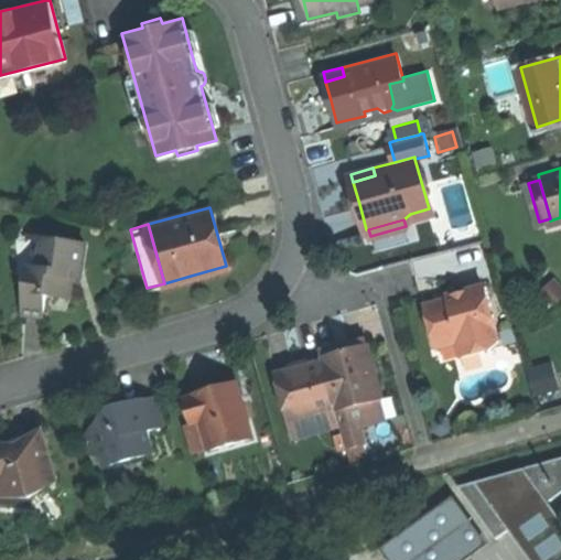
[(34,264),(27,262),(21,310),(30,311),(41,313),(44,291),(69,294),(73,269),(82,260),(85,239),(43,234),(43,235),(40,259),(34,264)]
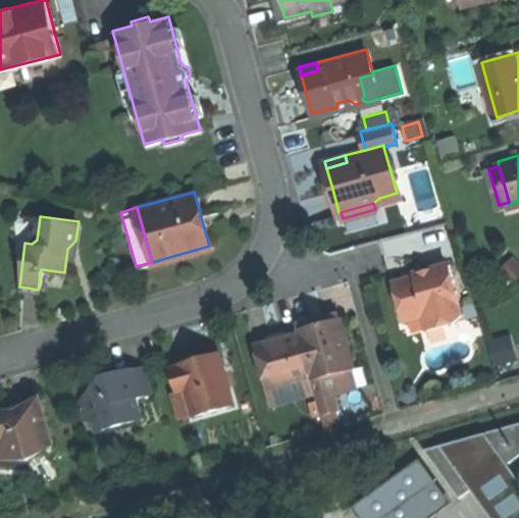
[(518,257),(517,255),(506,266),(517,277),(518,274),(518,257)]
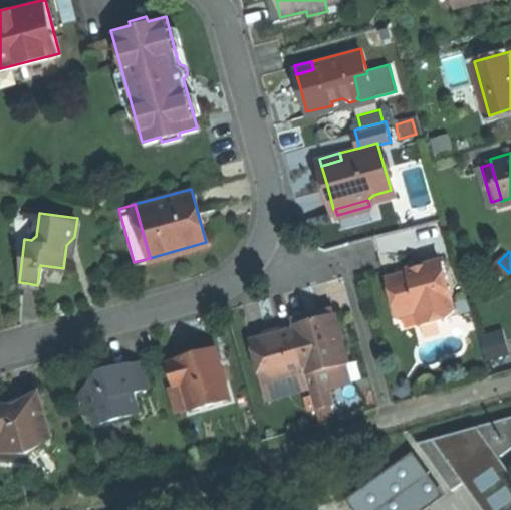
[(448,315),(453,306),(439,258),(413,265),(415,272),(408,274),(407,272),(396,275),(387,277),(397,315),(417,309),(434,305),(437,318),(448,315)]
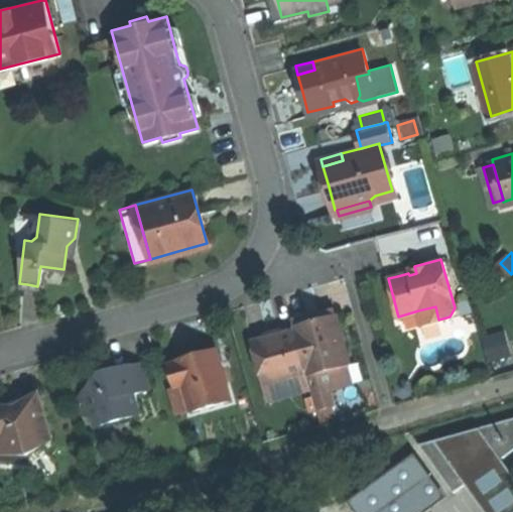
[(422,325),(438,320),(435,306),(418,310),(422,325)]
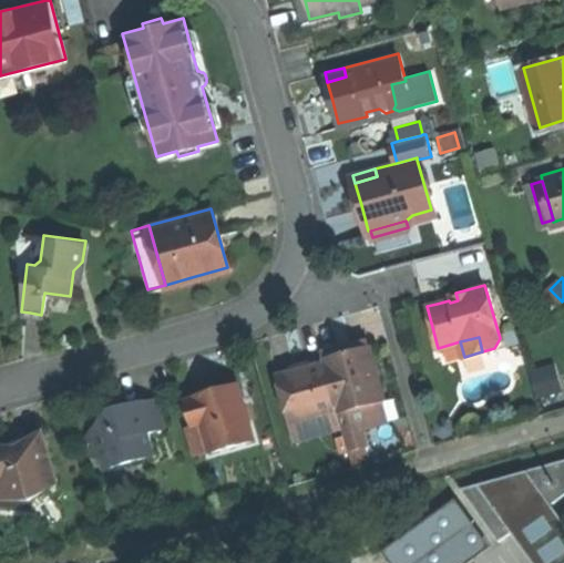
[(341,355),(320,360),(321,362),(335,409),(336,415),(361,407),(381,401),(366,347),(341,355)]
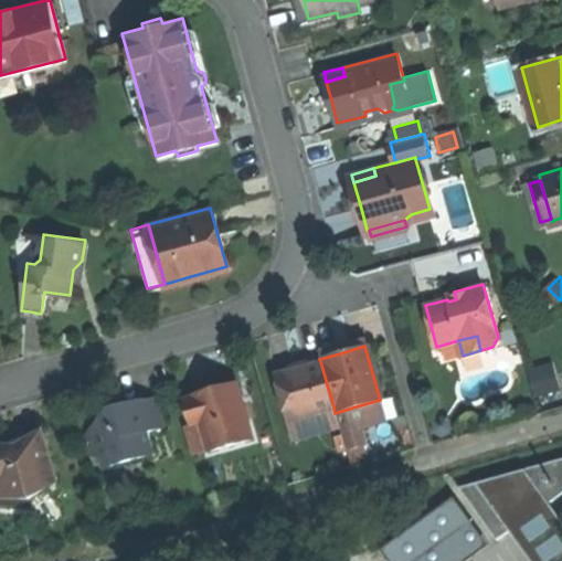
[(288,421),(333,408),(320,361),(295,369),(274,374),(287,421),(288,421)]
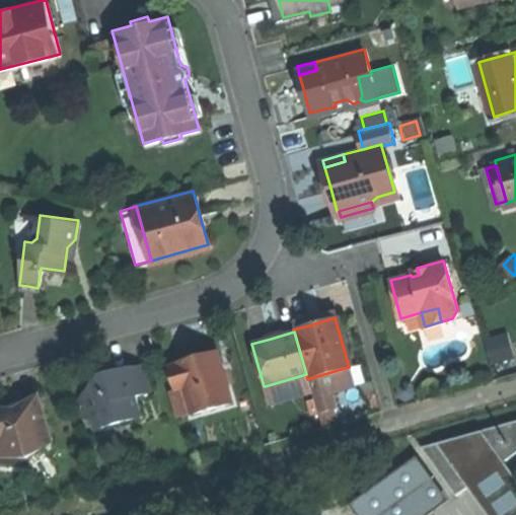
[(181,386),(189,414),(228,402),(214,352),(194,357),(175,362),(176,365),(166,368),(172,389),(181,386)]
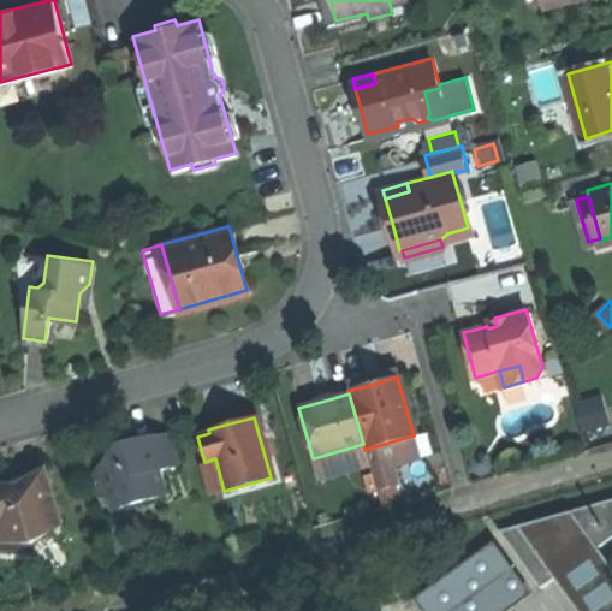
[(178,461),(168,429),(143,437),(129,440),(130,445),(118,449),(117,445),(106,448),(108,455),(93,474),(97,494),(125,500),(126,505),(167,493),(160,466),(178,461)]
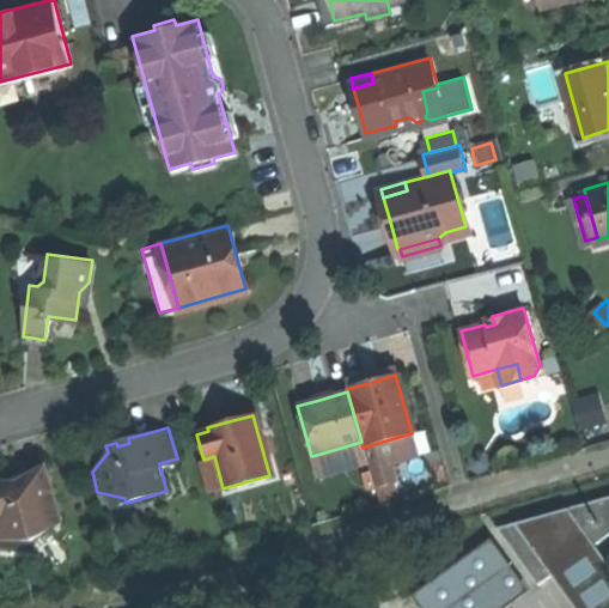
[(390,439),(397,463),(419,457),(412,433),(390,439)]
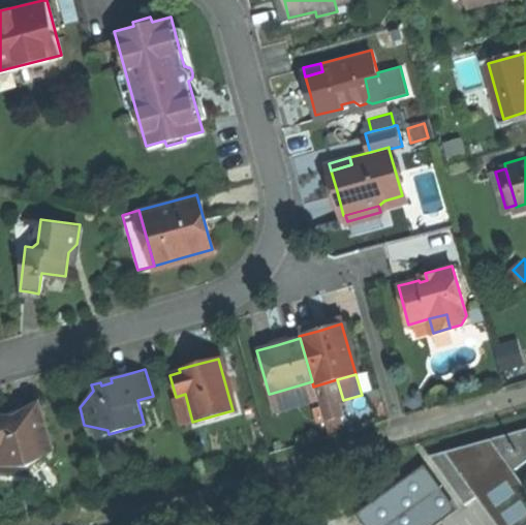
[(317,399),(319,406),(339,401),(343,400),(337,379),(313,387),(317,399)]
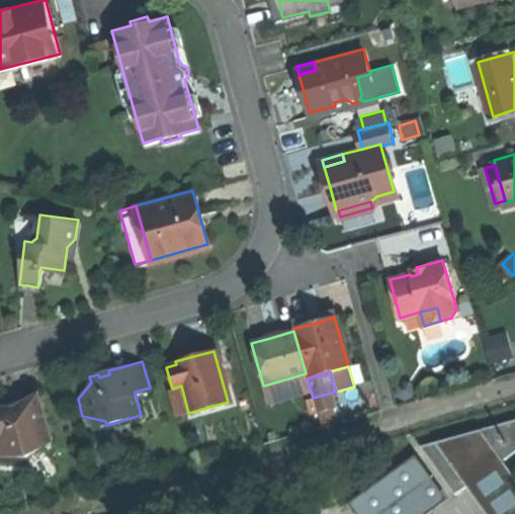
[(306,373),(264,386),(267,399),(272,401),(311,391),(307,378),(306,373)]
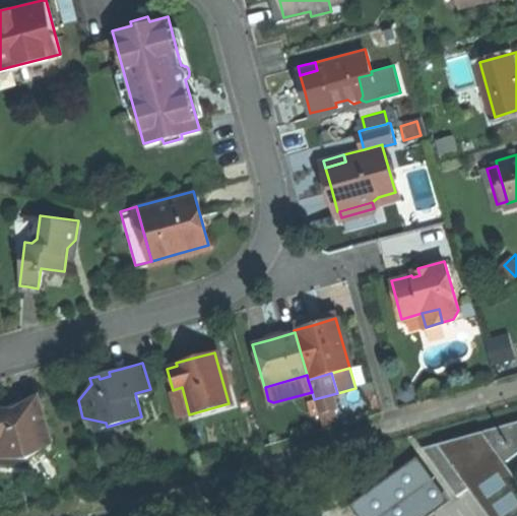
[(173,390),(167,391),(174,418),(189,414),(182,387),(173,390)]
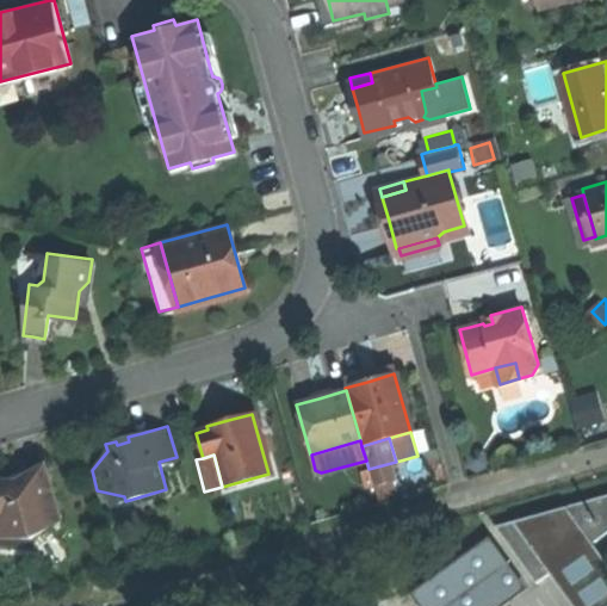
[(391,463),(369,469),(373,488),(396,482),(391,463)]
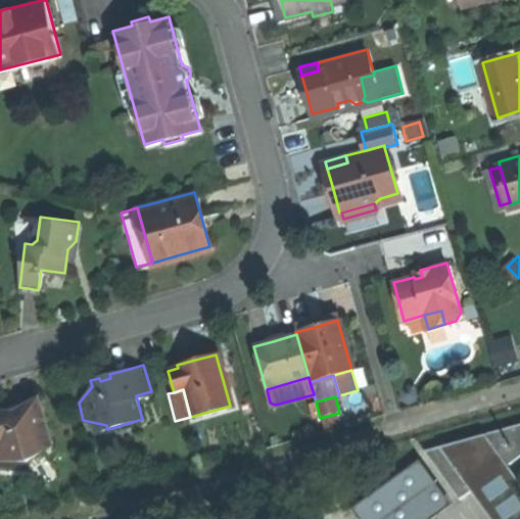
[(0,459),(27,460),(49,444),(37,397),(21,406),(13,411),(0,410),(0,459)]
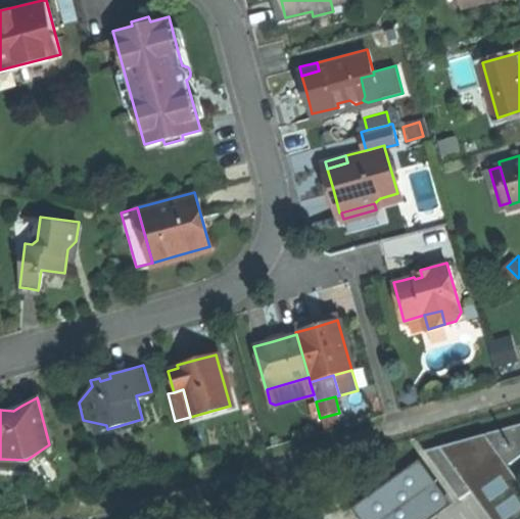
[(519,421),(422,449),(458,498),(470,487),(506,463),(519,453),(519,421)]
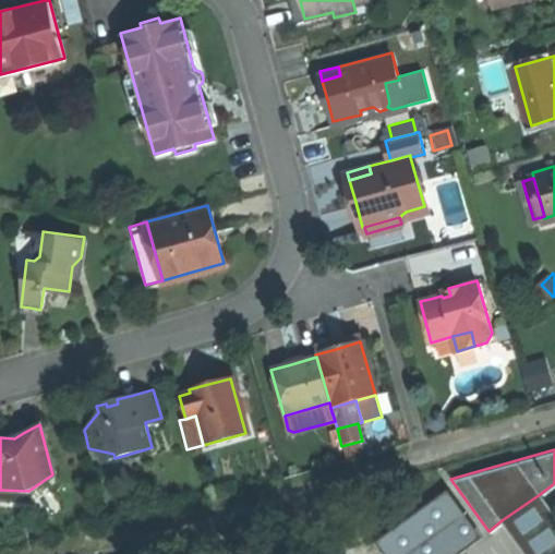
[(382,553),(446,553),(473,537),(443,489),(371,536),(382,553)]
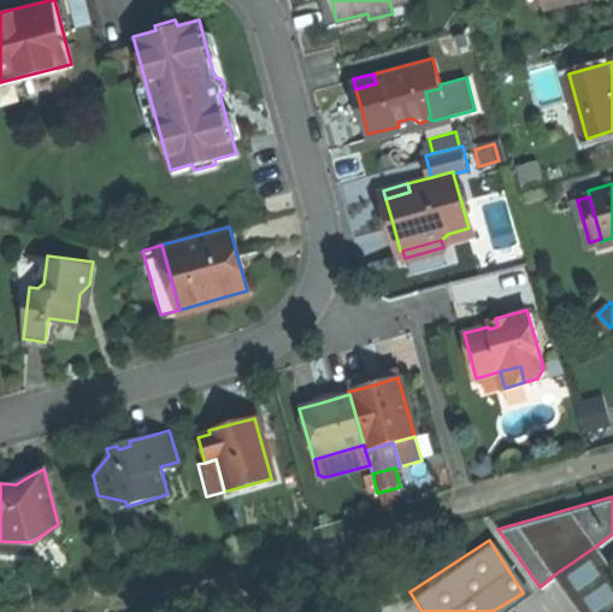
[(612,611),(612,569),(596,546),(554,575),(579,611),(612,611)]
